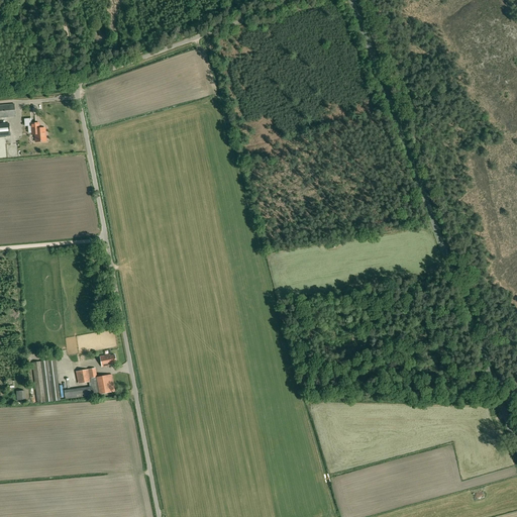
[(14,104),(0,105),(0,117),(15,117),(14,104)]
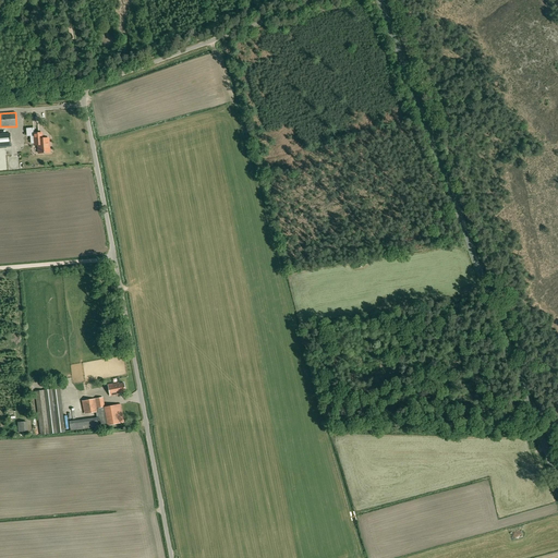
[(0,147),(11,147),(10,133),(0,133),(0,147)]
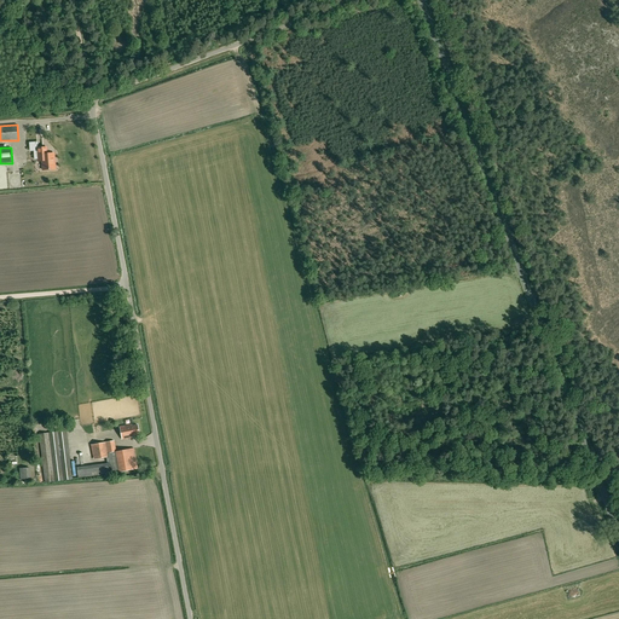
[(34,160),(38,158),(38,161),(42,161),(42,171),(56,169),(55,154),(47,154),(46,148),(38,149),(38,151),(33,151),(34,160)]
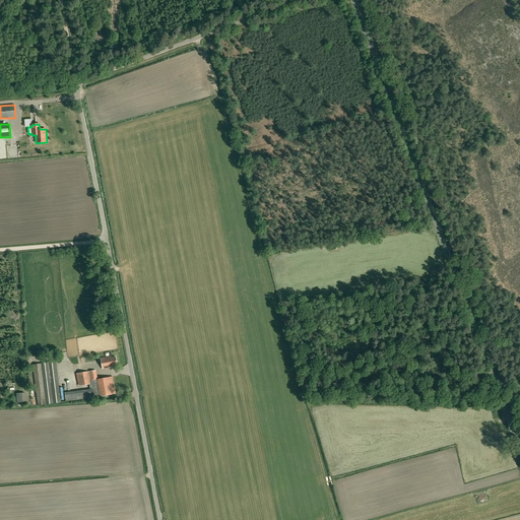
[(117,366),(116,356),(111,358),(111,356),(101,359),(103,369),(111,368),(111,367),(117,366)]
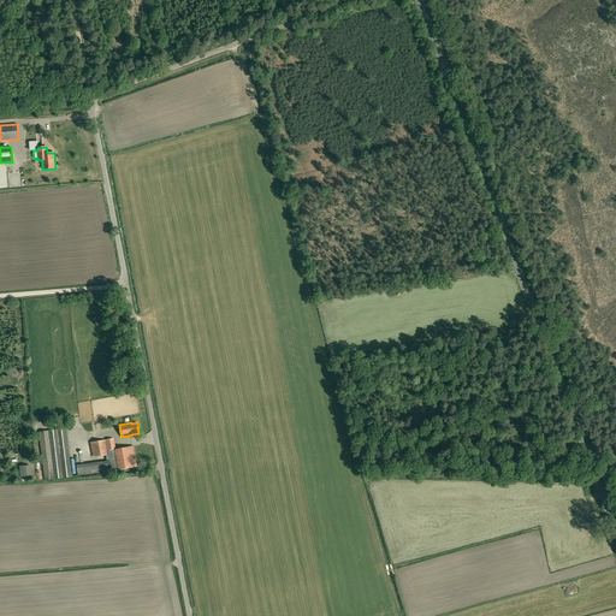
[(39,432),(43,472),(45,480),(71,477),(66,428),(39,432)]
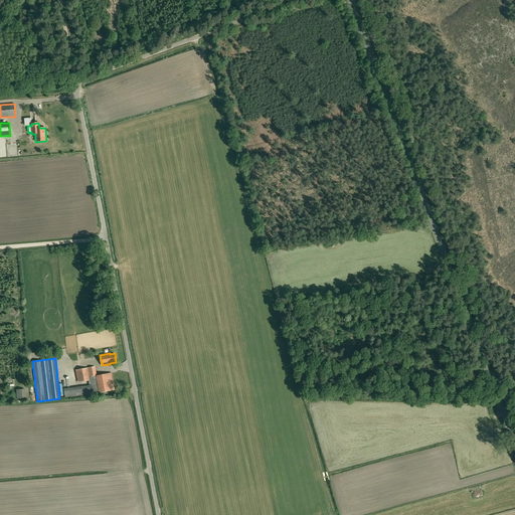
[(78,382),(90,380),(91,386),(93,385),(94,393),(115,390),(113,378),(116,378),(115,372),(97,375),(95,366),(75,370),(78,382)]
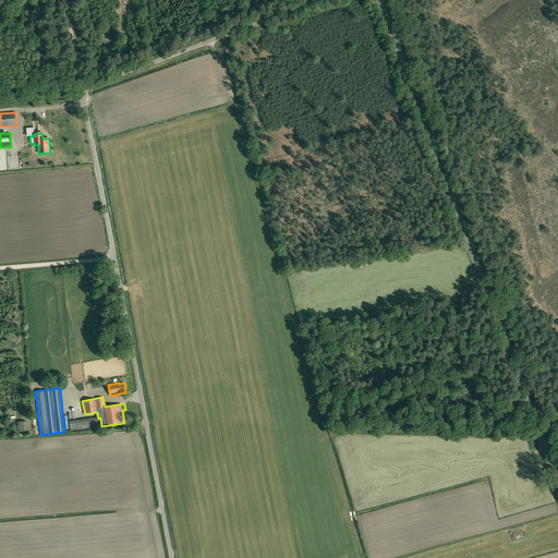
All buildings are outlined.
